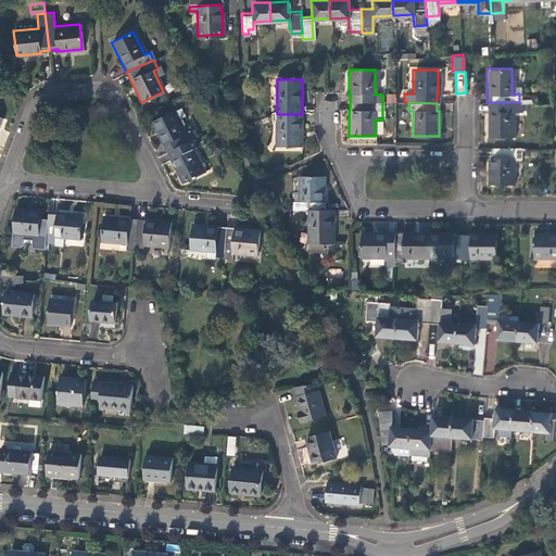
[(520,111),(519,102),(487,102),(487,136),(512,136),(512,111),(520,111)]
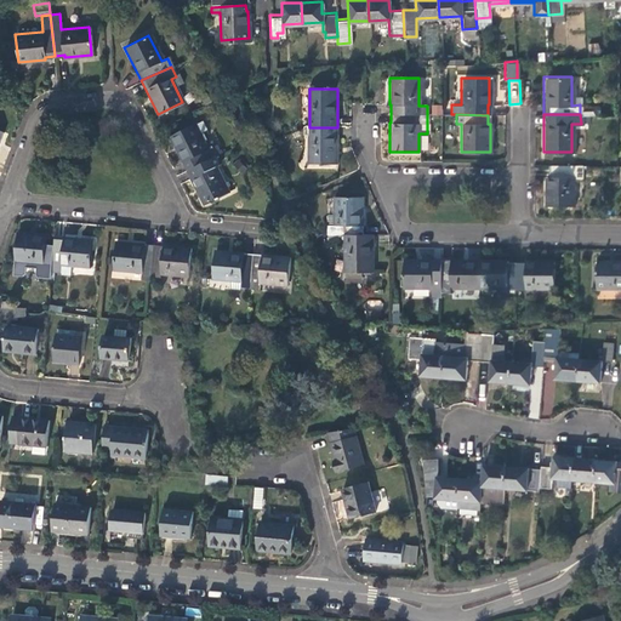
[(169,136),(186,167),(214,155),(210,147),(206,148),(201,140),(205,137),(201,130),(206,127),(201,119),(169,136)]
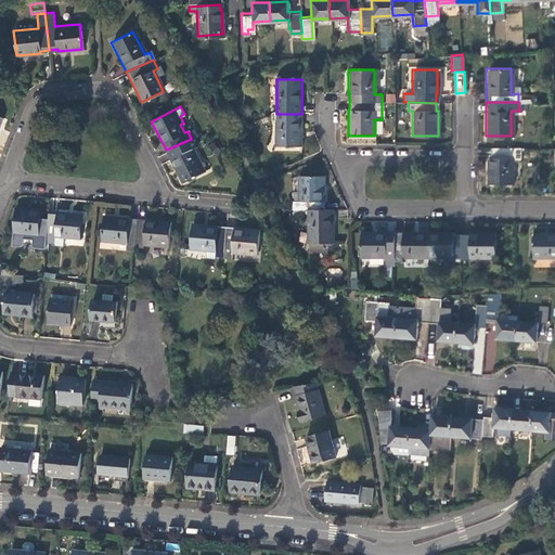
[(302,147),(301,114),(276,114),(272,114),(272,123),(276,123),(276,147),(302,147)]
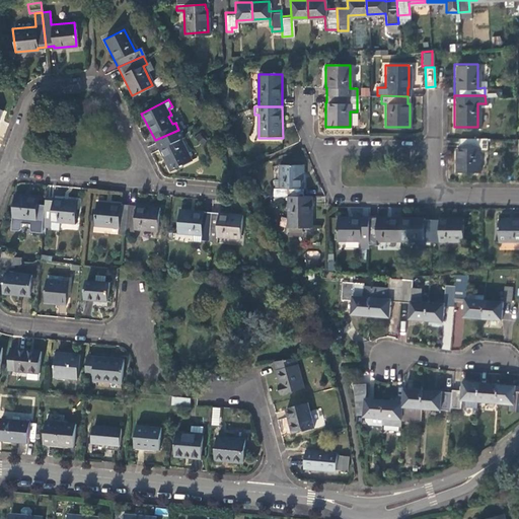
[(182,137),(178,130),(155,140),(169,169),(190,158),(179,138),(182,137)]
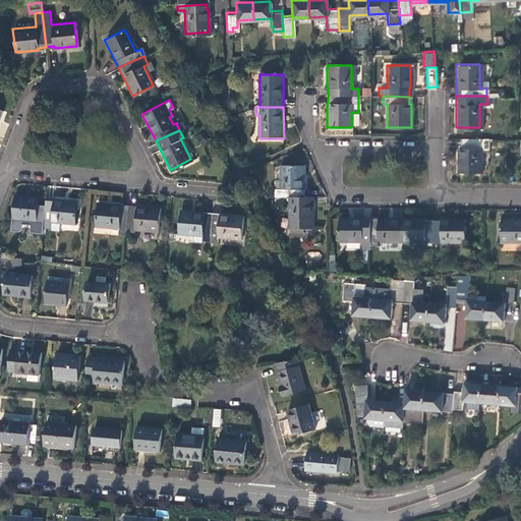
[(485,141),(458,140),(458,149),(456,149),(456,172),(479,172),(479,149),(485,149),(485,141)]
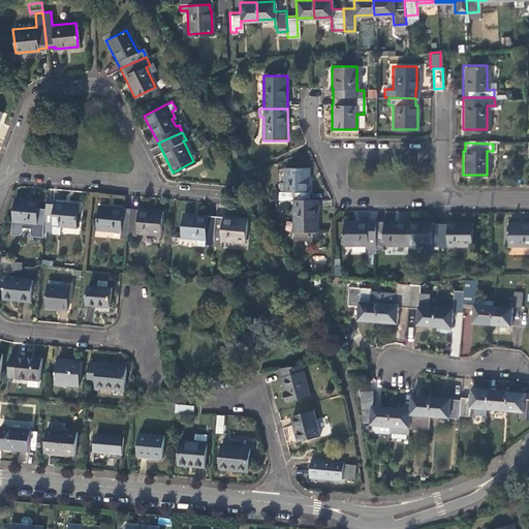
[(278,199),(291,200),(301,200),(307,200),(308,170),(285,169),(284,192),(278,192),(278,199)]
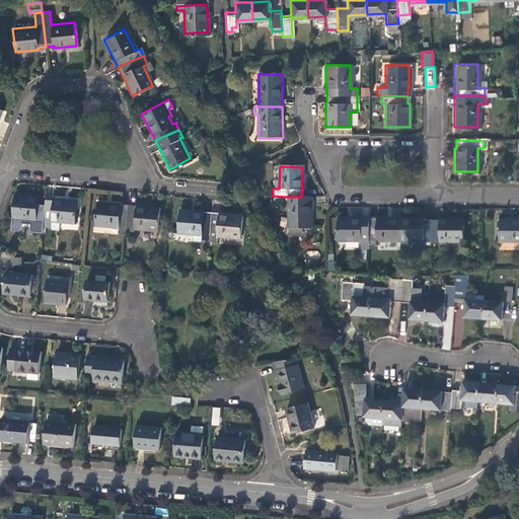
[(29,196),(15,195),(13,218),(23,219),(33,220),(35,220),(38,205),(39,197),(29,196)]
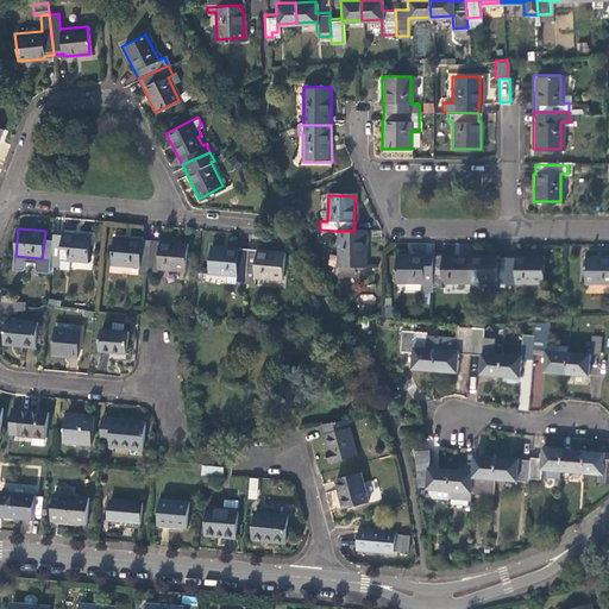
[(362,268),(364,232),(353,231),(346,231),(345,240),(337,239),(336,267),(362,268)]
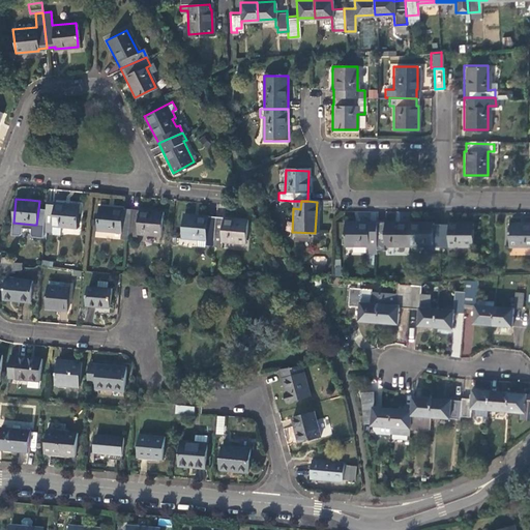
[(66,203),(47,202),(46,209),(45,232),(52,232),(53,226),(77,228),(79,204),(66,203)]
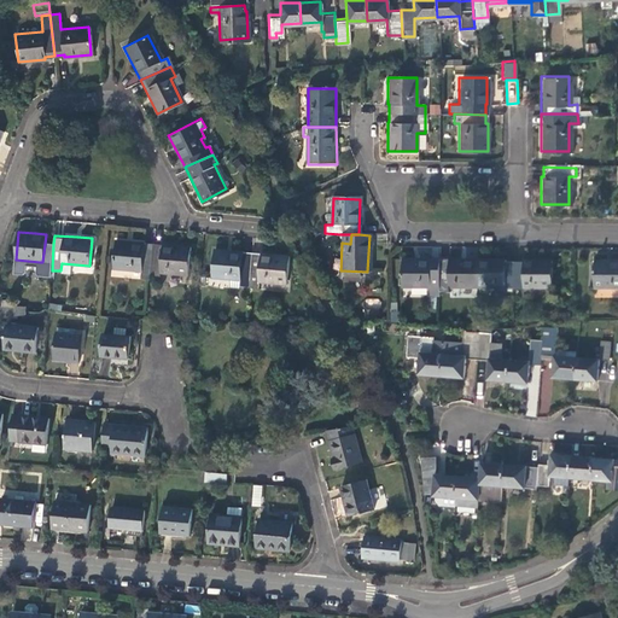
[(141,279),(150,279),(151,275),(153,244),(138,243),(117,240),(115,267),(143,269),(141,279)]
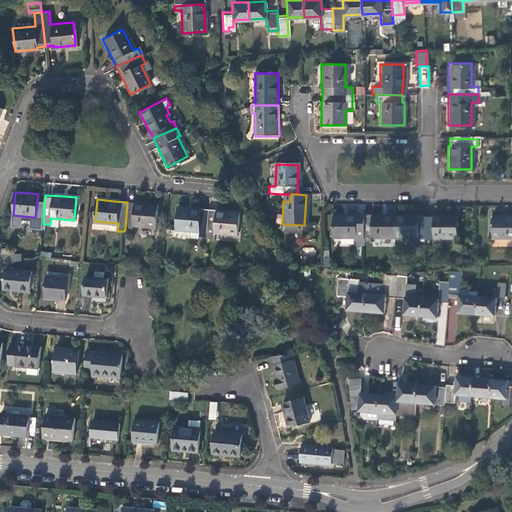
[(35,217),(33,217),(32,227),(35,230),(42,230),(43,224),(44,202),(37,202),(35,217)]
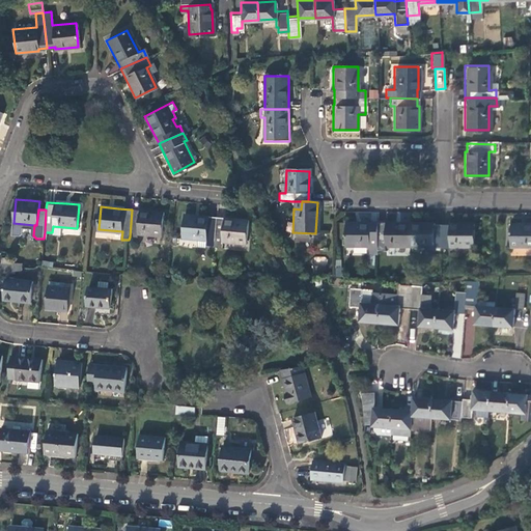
[(148,211),(132,210),(130,236),(138,238),(139,233),(162,235),(164,212),(148,211)]
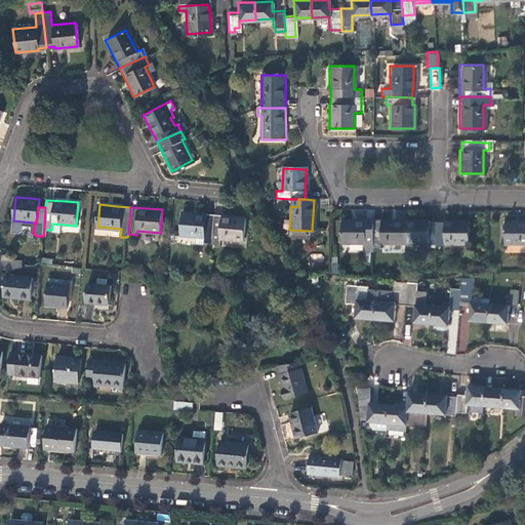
[(203,242),(210,242),(213,213),(191,212),(182,211),(179,234),(203,236),(203,242)]
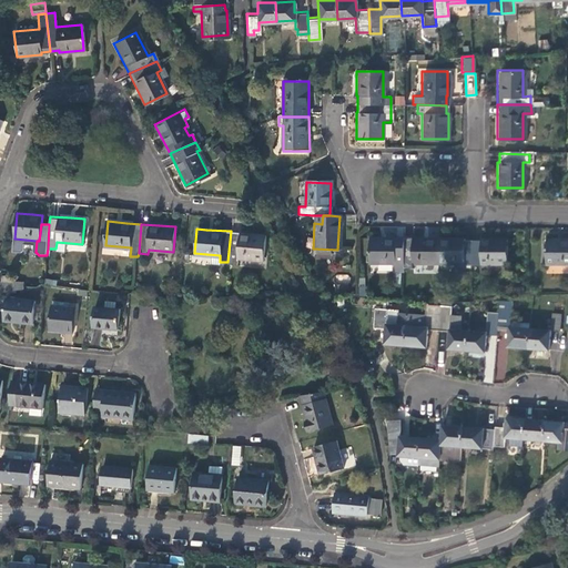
[(242,232),(231,231),(227,262),(236,263),(237,257),(262,259),(264,234),(242,232)]
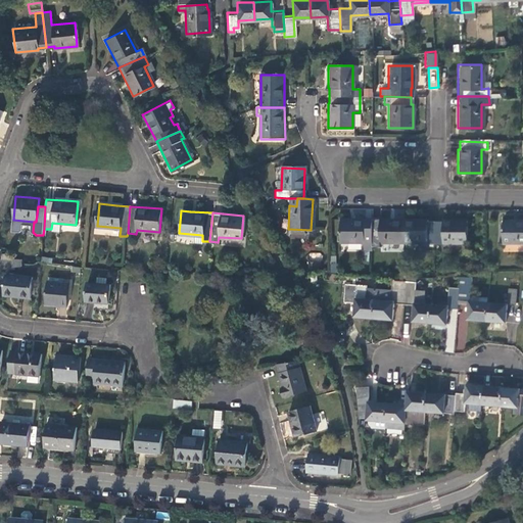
[(522,219),(501,219),(500,242),(522,242),(522,219)]
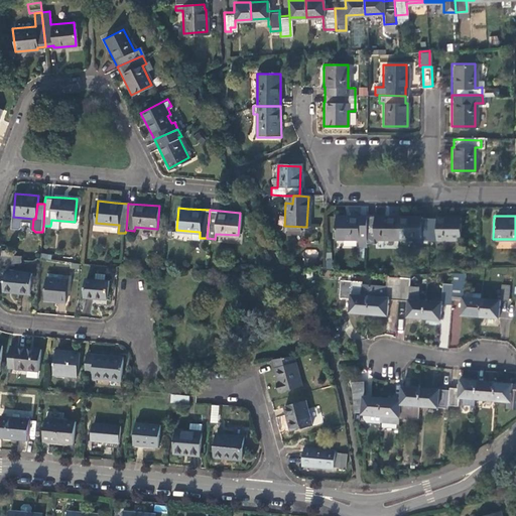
[(23,218),(13,217),(12,230),(19,230),(22,228),(23,218)]
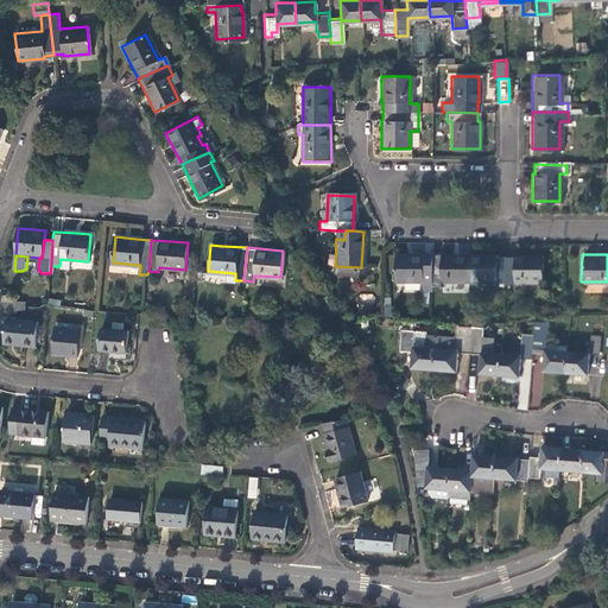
[(392,283),(429,283),(429,255),(392,255),(392,283)]
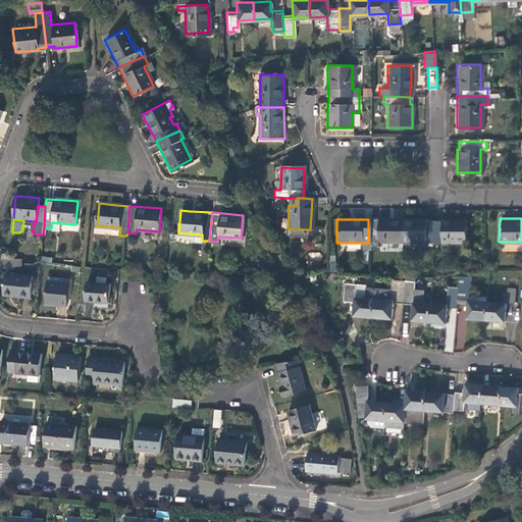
[(375,242),(401,243),(400,219),(368,219),(368,243),(368,246),(375,246),(375,242)]
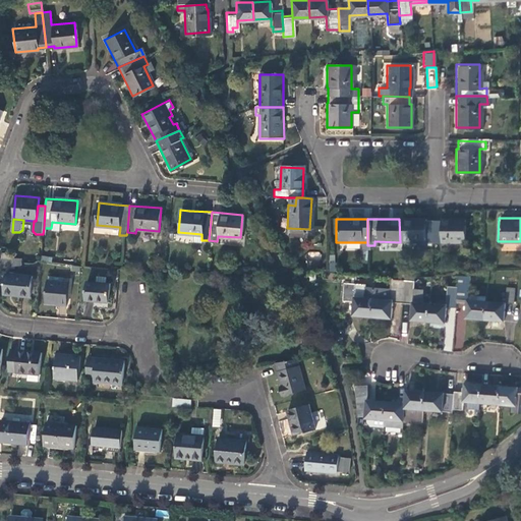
[(423,219),(399,219),(400,242),(431,241),(431,220),(423,220),(423,219)]
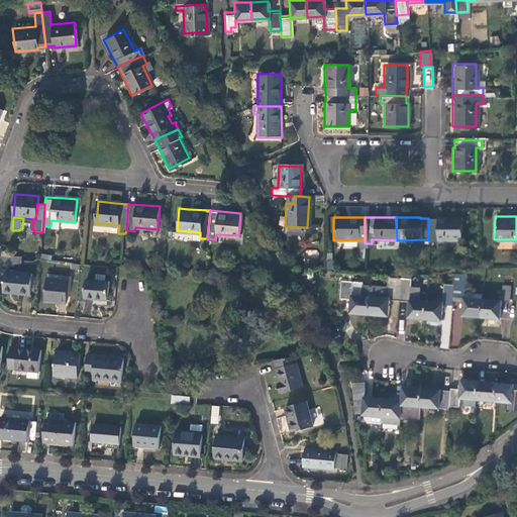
[(435,218),(428,218),(428,239),(458,239),(458,217),(435,217),(435,218)]
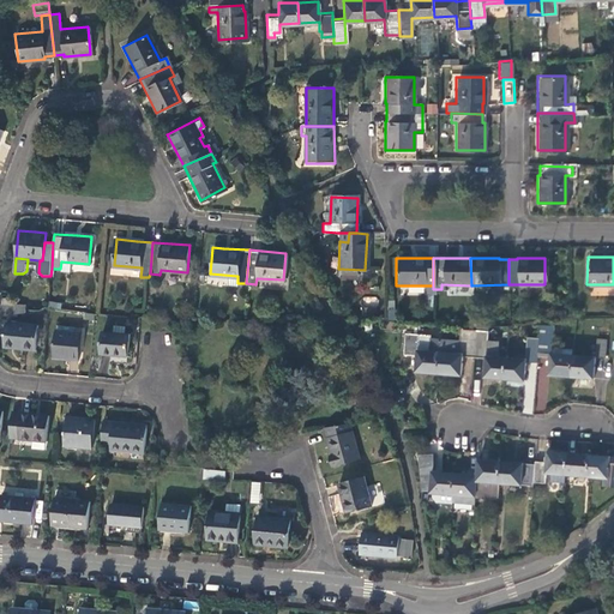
[(0,304),(0,312),(2,312),(25,314),(25,306),(0,304)]
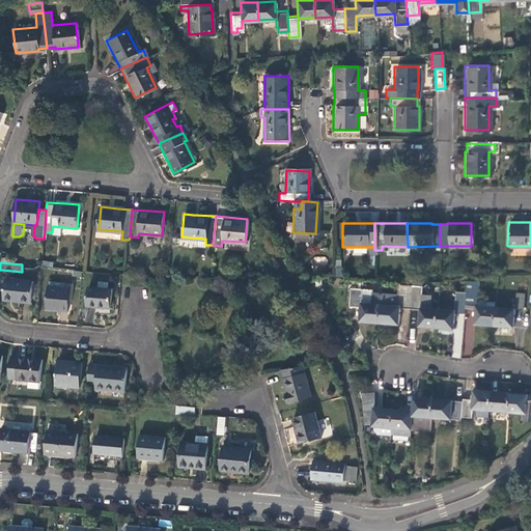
[(473,278),(467,278),(466,289),(465,304),(471,305),(474,305),(474,312),(473,320),(493,322),(494,304),(476,302),(478,279),(473,278)]
